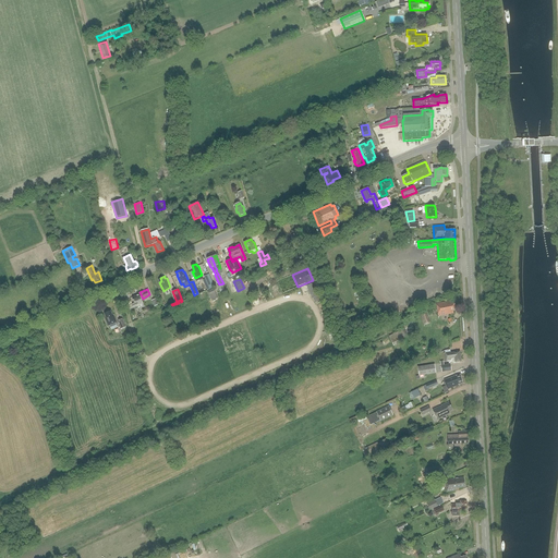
[(244,289),(231,294),(234,303),(249,298),(244,289)]
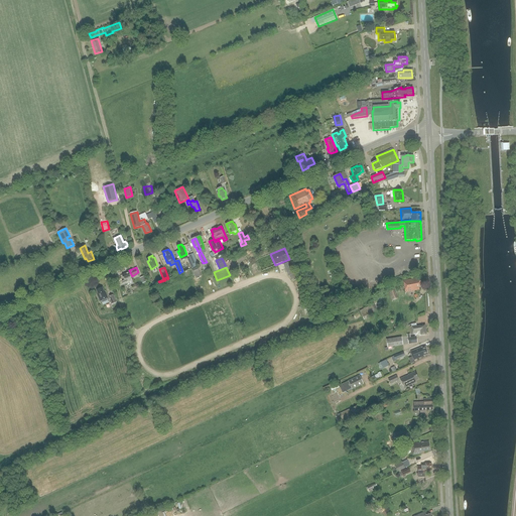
[(125,279),(132,276),(129,270),(122,274),(125,279)]
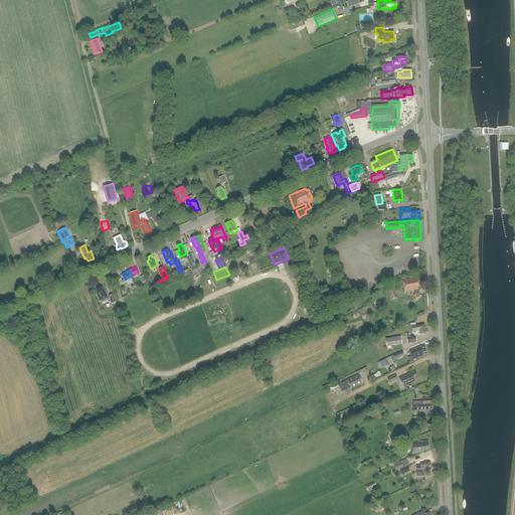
[(418,286),(420,286),(419,281),(417,281),(416,278),(402,281),(405,292),(418,289),(418,286)]
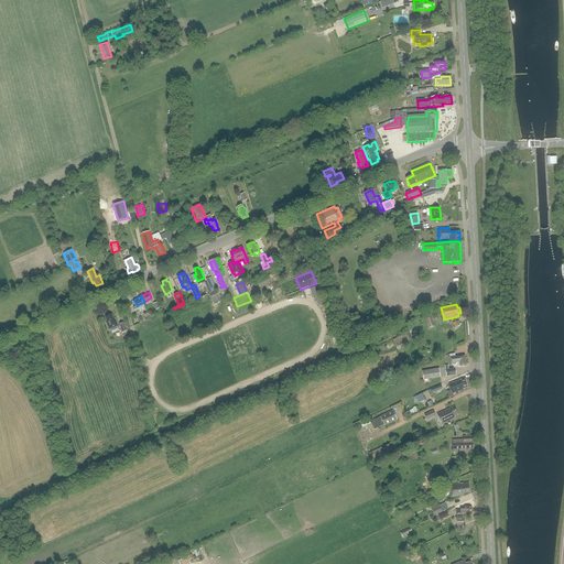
[(118,331),(117,328),(120,327),(122,333),(127,331),(123,323),(120,324),(120,325),(118,326),(115,318),(114,318),(112,314),(106,317),(107,321),(106,322),(109,329),(110,329),(112,333),(118,331)]
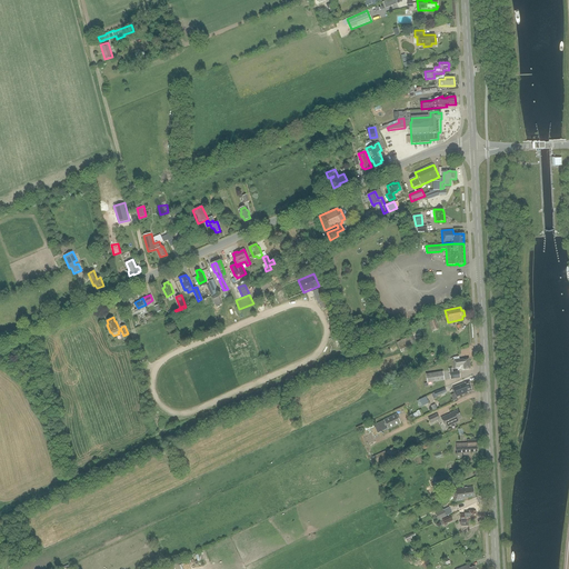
[(439,330),(435,318),(428,321),(432,332),(433,331),(433,332),(439,330)]
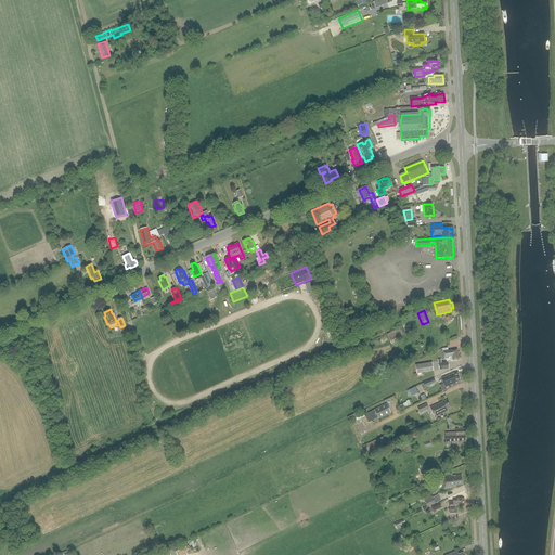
[(402,326),(387,334),(390,341),(405,334),(402,326)]
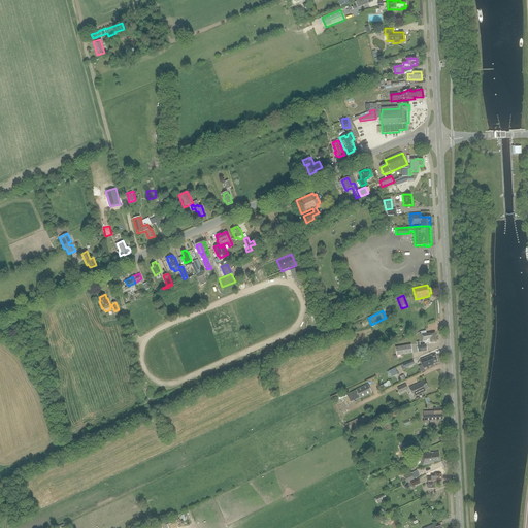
[(367,319),(358,324),(360,328),(369,324),(367,319)]
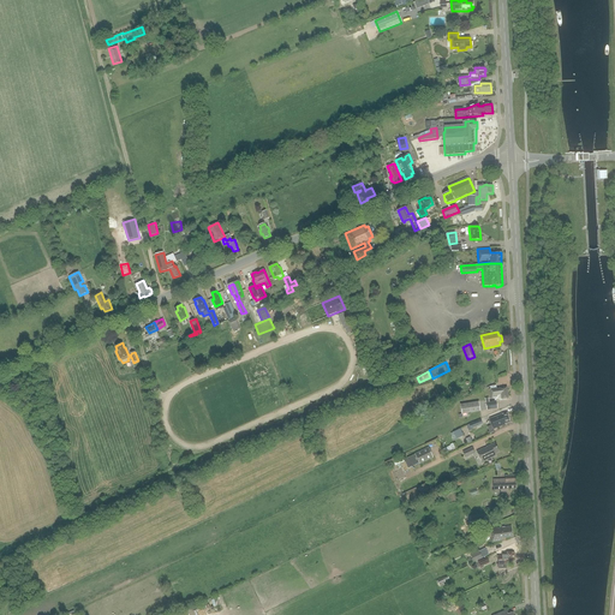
[(490,389),(489,389),(490,399),(495,398),(495,401),(489,402),(489,400),(485,400),(487,410),(499,408),(497,400),(507,399),(508,396),(507,388),(495,389),(495,386),(490,387),(490,389)]
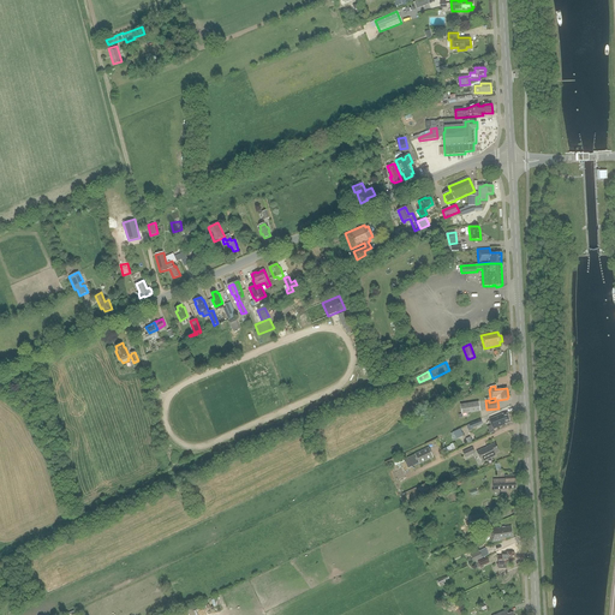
[(460,404),(461,415),(481,411),(479,401),(460,404)]
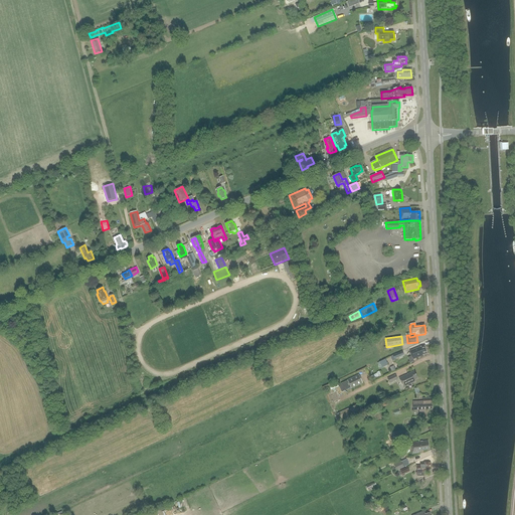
[(419,347),(409,351),(412,359),(422,355),(422,354),(426,352),(425,346),(419,347)]
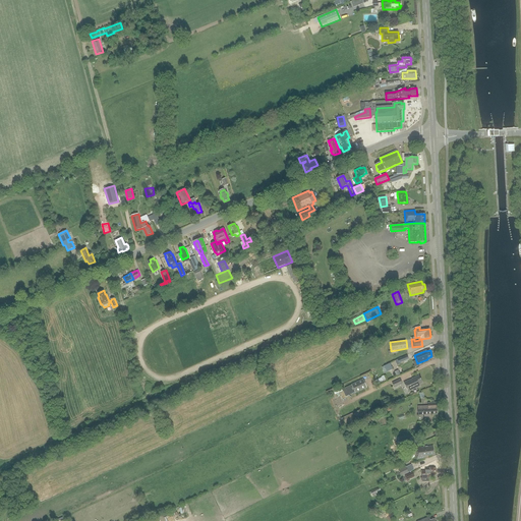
[(399,364),(399,363),(409,359),(407,355),(398,359),(395,360),(397,365),(399,364)]
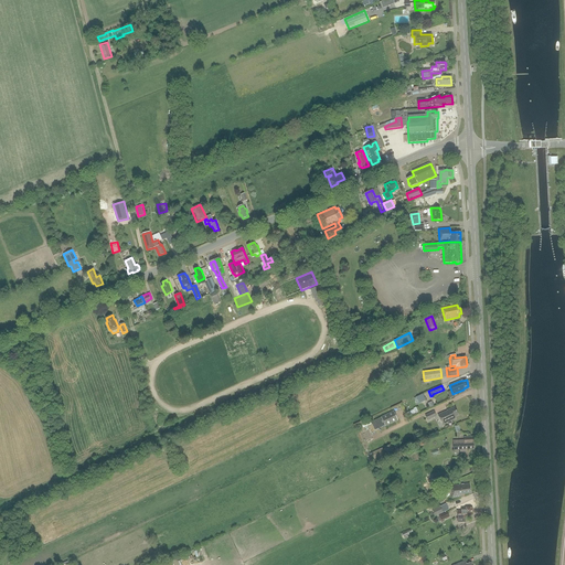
[(423,394),(416,397),(419,404),(426,401),(423,394)]
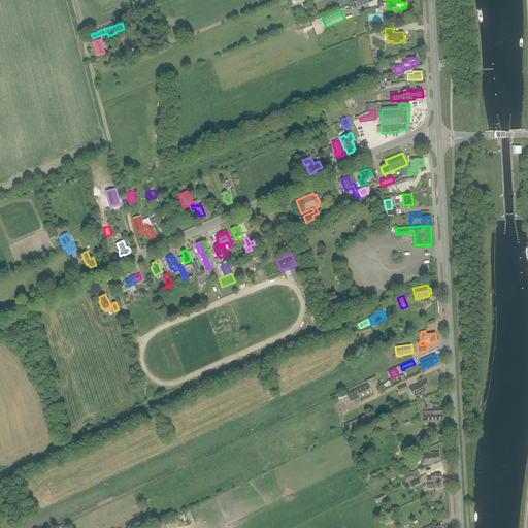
[(424,389),(428,387),(425,380),(418,384),(416,385),(409,388),(414,397),(425,391),(424,389)]
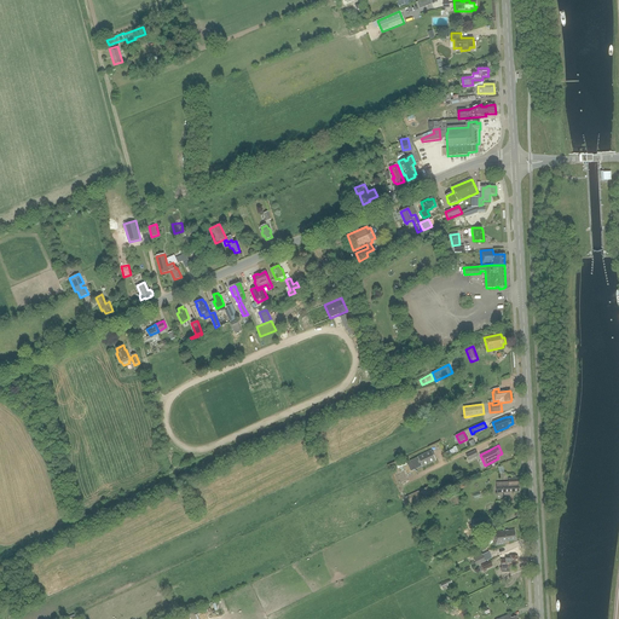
[(422,467),(435,461),(431,450),(417,457),(422,467)]
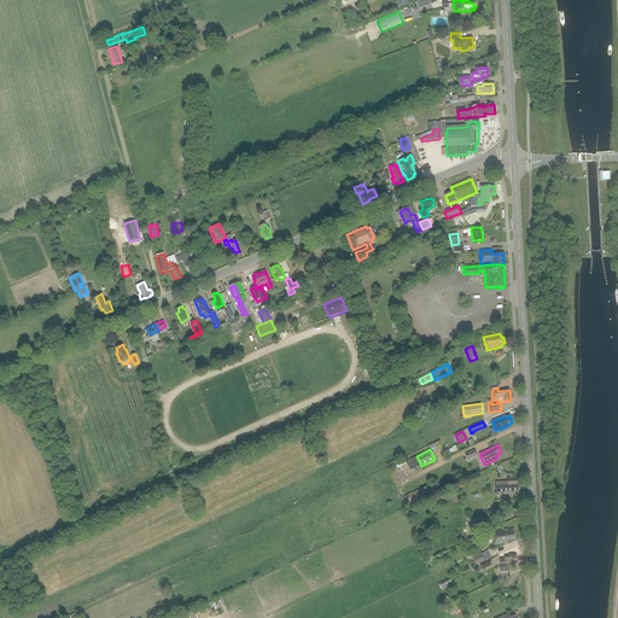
[(465,454),(468,460),(477,455),(474,449),(465,454)]
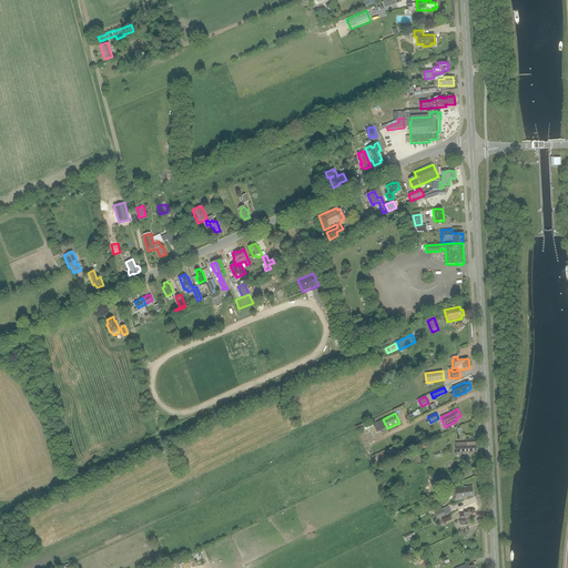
[(462,443),(455,443),(456,453),(463,453),(463,455),(468,454),(468,452),(477,452),(476,439),(467,440),(467,443),(462,444),(462,443)]
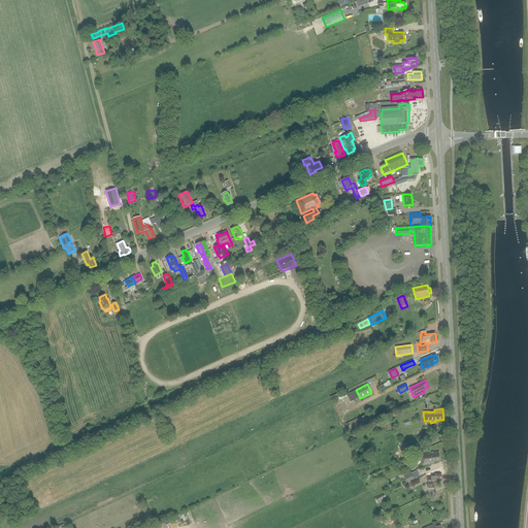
[(366,415),(360,418),(363,426),(369,423),(366,415)]
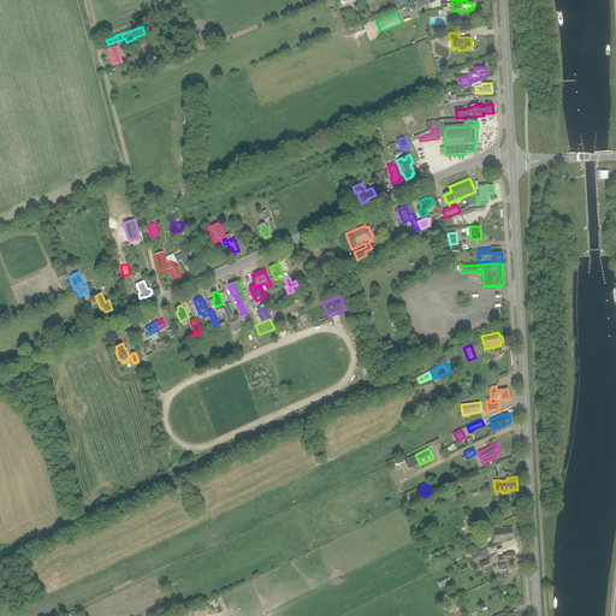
[(421,498),(416,489),(400,497),(404,507),(421,498)]
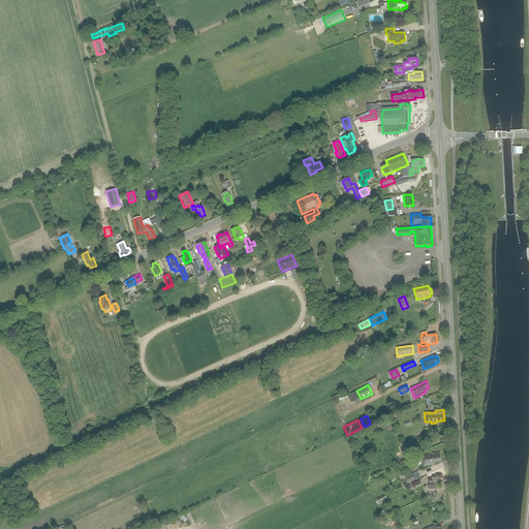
[(404,443),(402,444),(404,453),(412,452),(412,448),(416,447),(415,441),(404,443)]
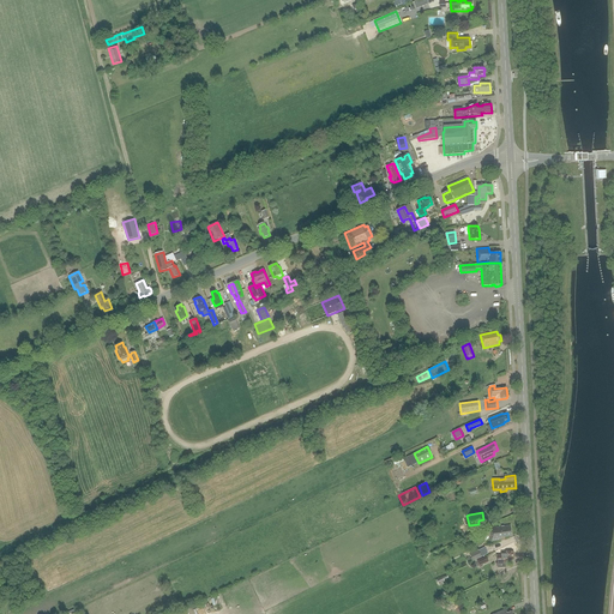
[(501,536),(511,536),(511,527),(491,528),(492,541),(501,540),(501,536)]
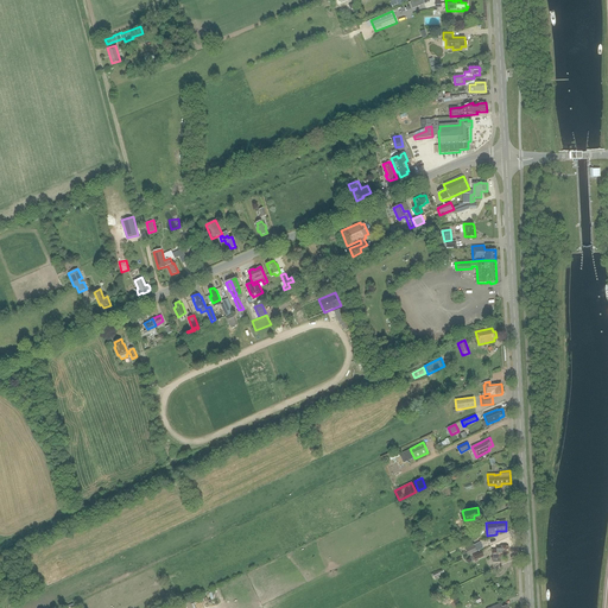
[(474,545),(466,549),(469,556),(477,552),(474,545)]
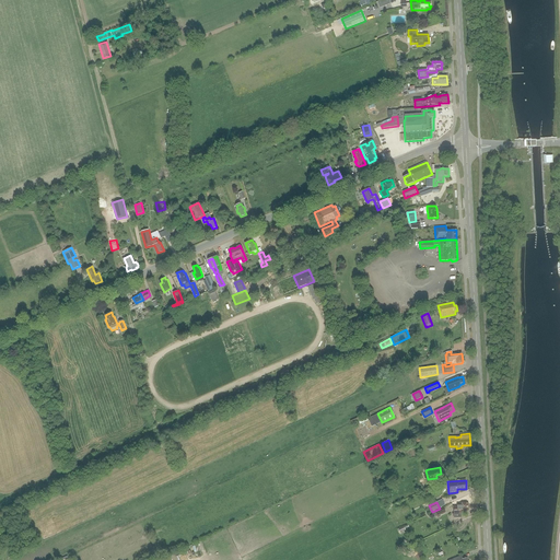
[(457,506),(453,506),(454,514),(453,514),(454,517),(462,517),(461,511),(469,511),(468,503),(457,504),(457,506)]
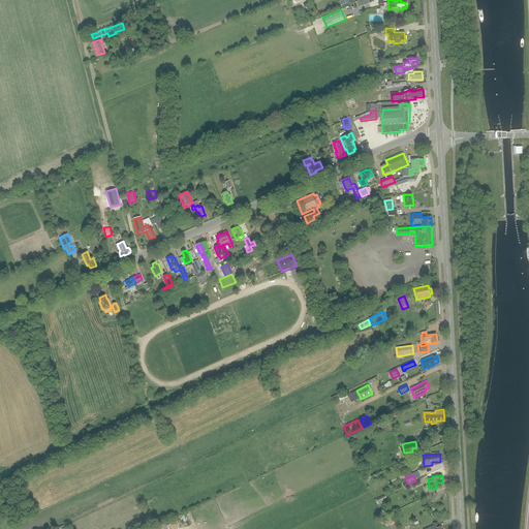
[(418,479),(408,485),(407,486),(409,489),(413,488),(421,485),(418,479)]
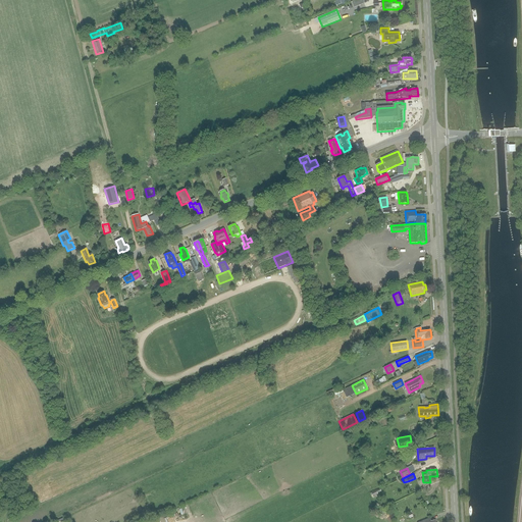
[(380,489),(371,493),(374,499),(375,498),(375,496),(378,494),(378,493),(381,491),(380,489)]
